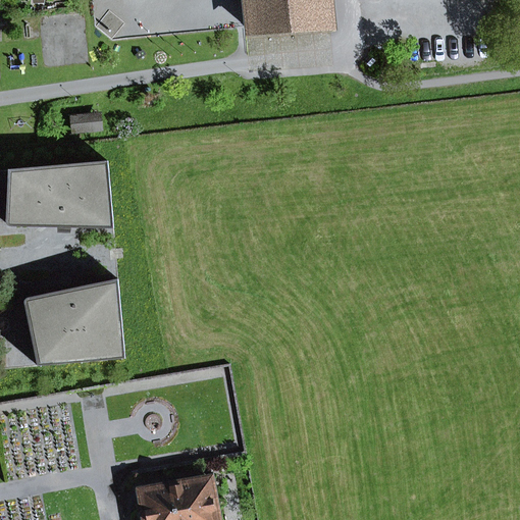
[(246,0),(250,32),(327,24),(325,0),(246,0)]
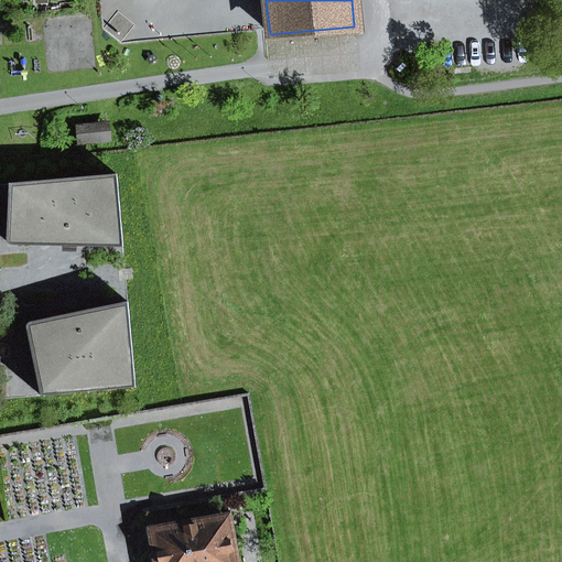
[(74,120),(75,139),(110,137),(109,118),(74,120)]
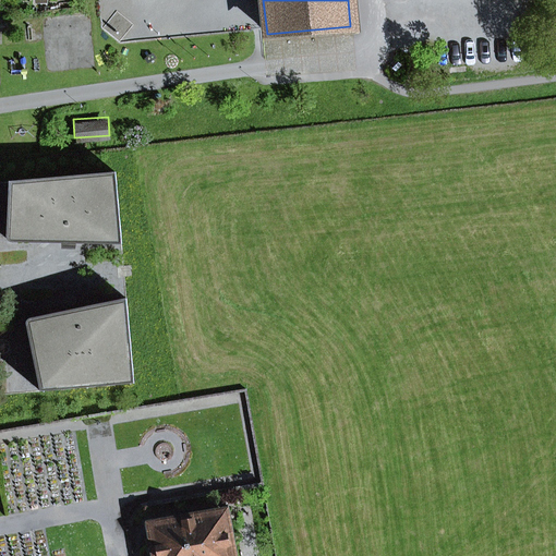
[(11,241),(120,243),(113,171),(8,180),(5,236),(8,240),(11,241)]
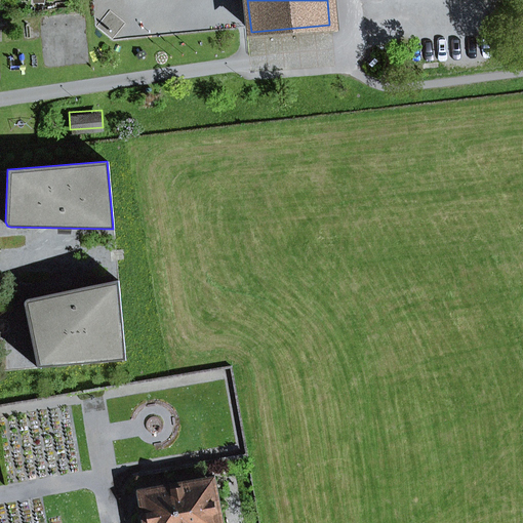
[(37,367),(124,359),(117,279),(27,298),(24,304),(37,367)]
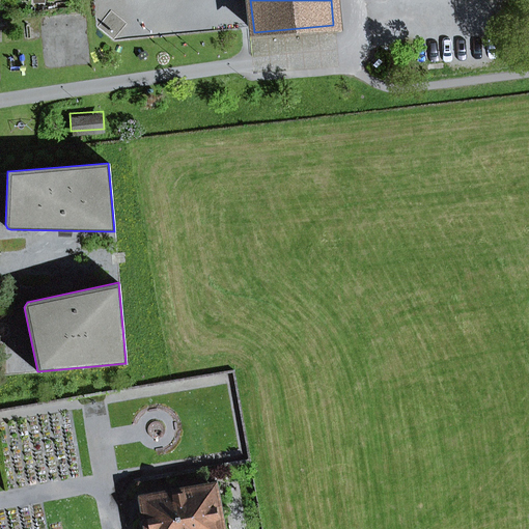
[(146,528),(219,528),(213,486),(142,499),(145,519),(146,528)]
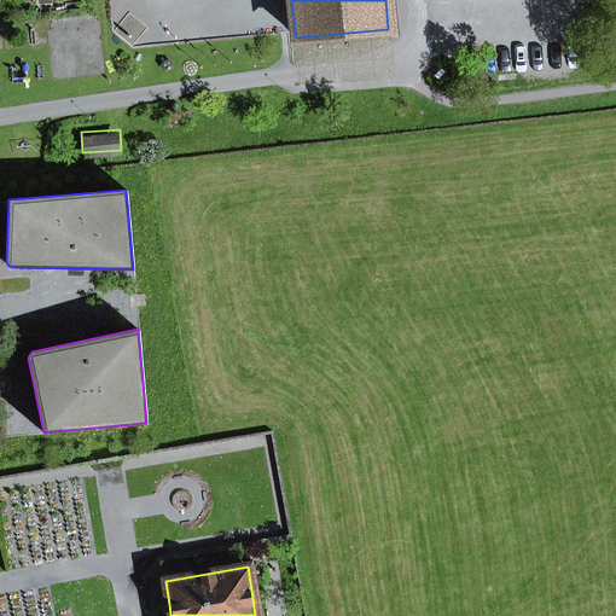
[(162,615),(170,615),(169,604),(161,605),(162,615)]
